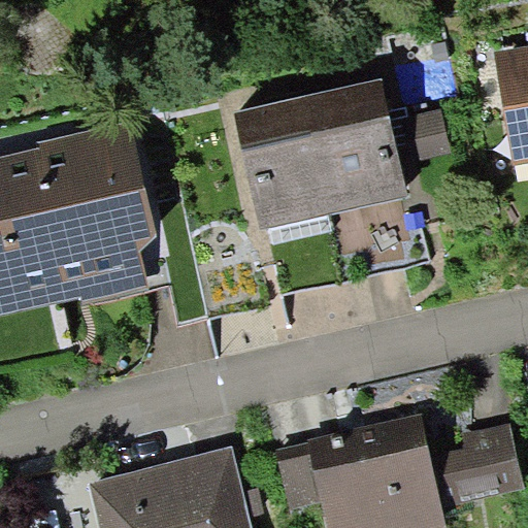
[(527,44),(495,51),(515,164),(527,161),(527,44)]
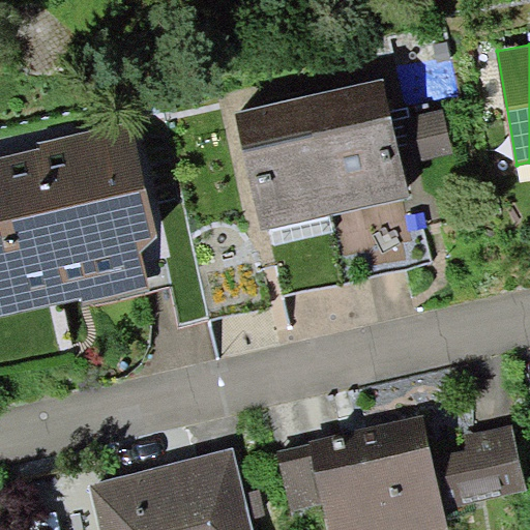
[(384,78),(307,95),(336,214),(412,196),(384,78)]
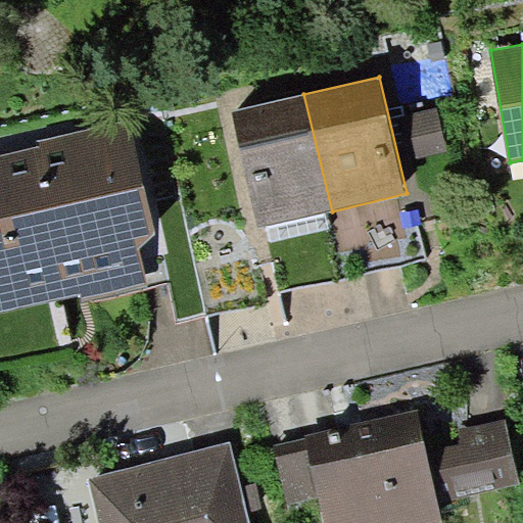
[(325,212),(332,211),(303,94),(233,111),(260,228),(267,227),(325,212)]
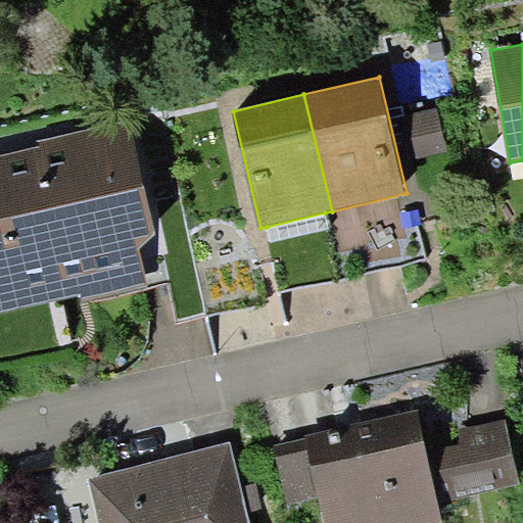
[(437,107),(400,116),(411,158),(447,150),(437,107)]
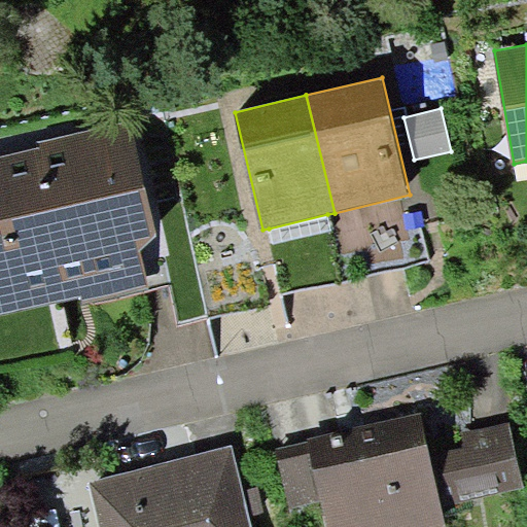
[(39,146),(0,155),(0,314),(85,293),(89,305),(148,291),(141,250),(157,236),(132,119),(38,142),(39,146)]
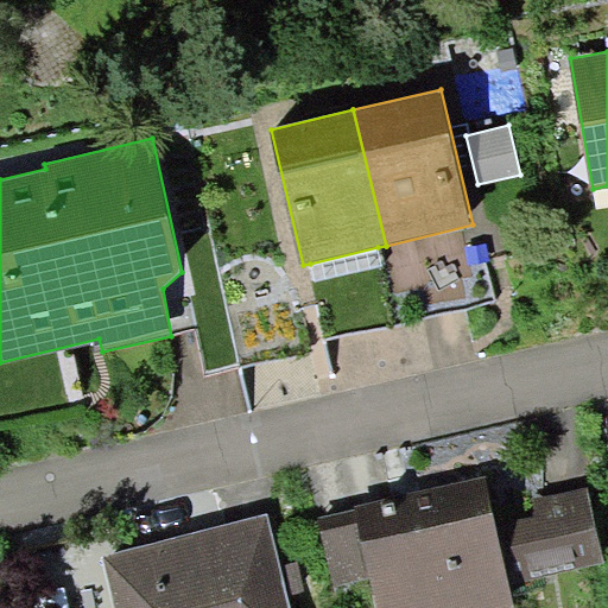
[(382,265),(378,247),(310,264),(315,282),(382,265)]
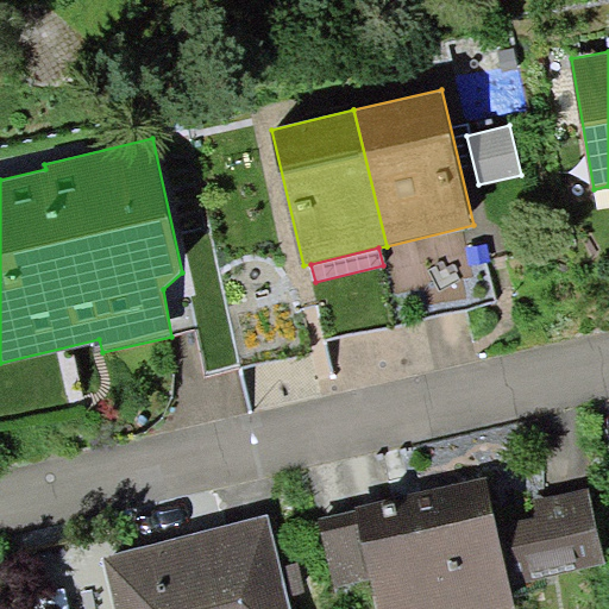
[(496,525),(485,478),(319,516),(334,586),(370,578),(377,608),(513,608),(515,608),(509,584),(496,525)]
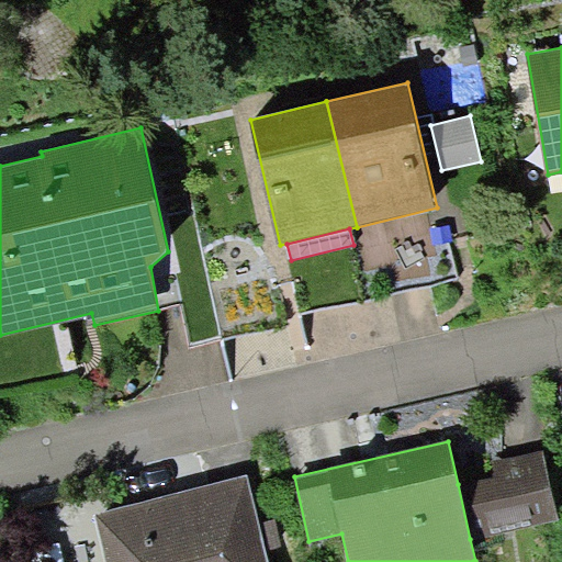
[(495,476),(458,484),(470,539),(559,520),(543,450),(492,461),(495,476)]
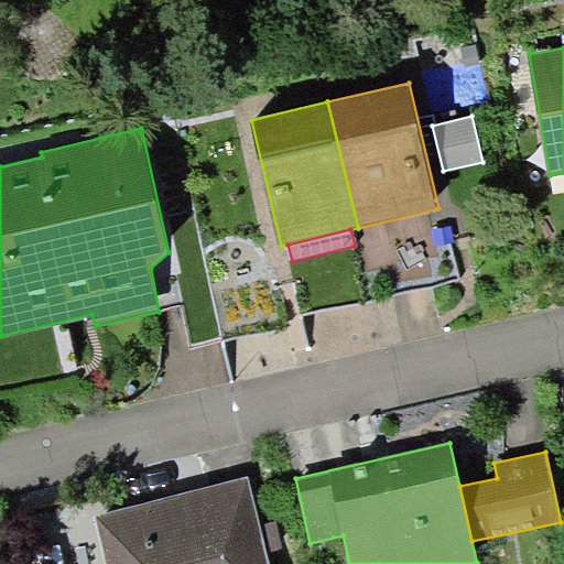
[(270,563),(267,551),(261,527),(249,477),(95,517),(106,563),(270,563)]
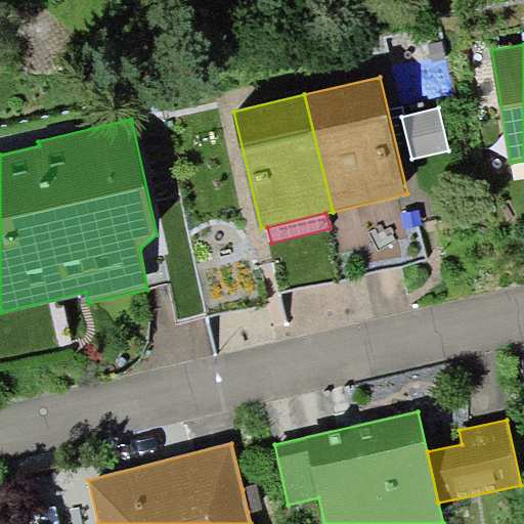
[(258,485),(243,489),(248,512),(264,508),(258,485)]
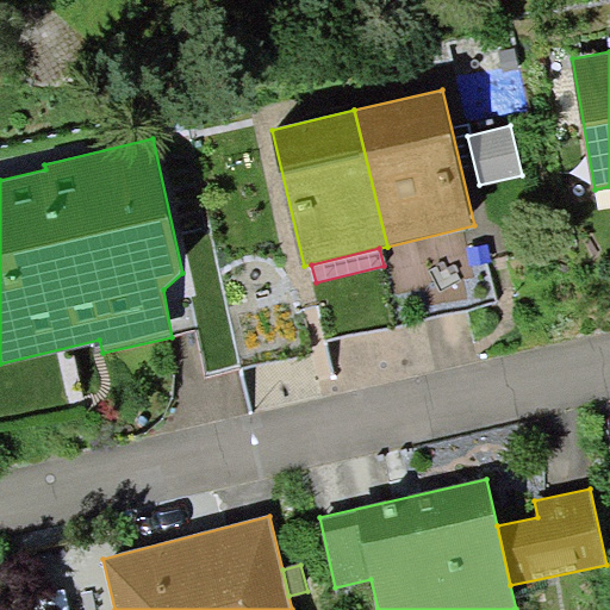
All buildings are outlined.
